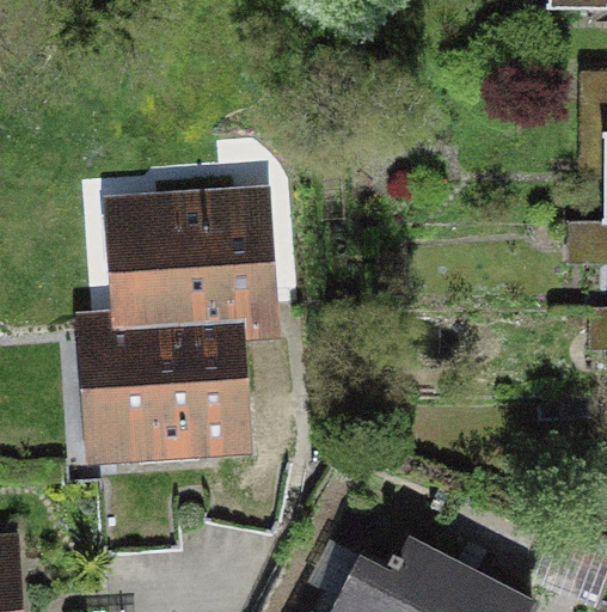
[(606,0),(553,0),(553,11),(606,10),(606,0)]
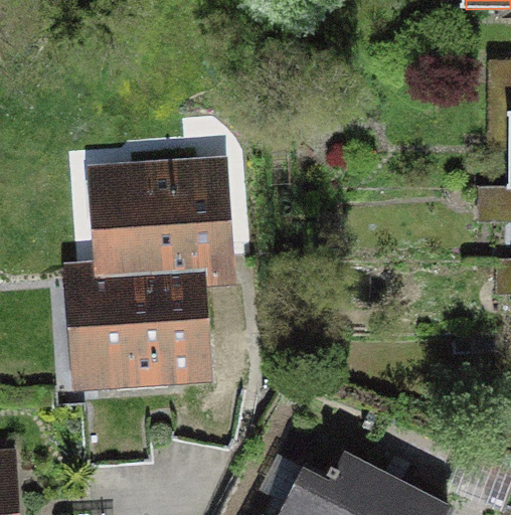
[(510,222),(510,260),(495,260),(495,296),(510,296),(510,58),(486,59),(486,149),(510,149),(510,185),(475,186),(475,223),(510,222)]
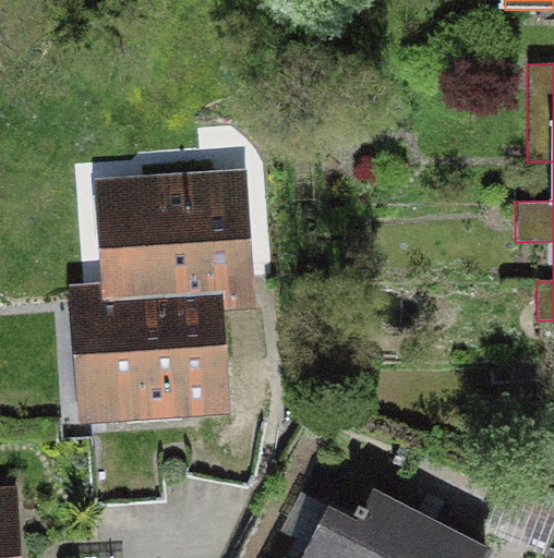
[(242,171),(94,182),(101,283),(103,301),(219,294),(220,308),(252,305),(242,171)]
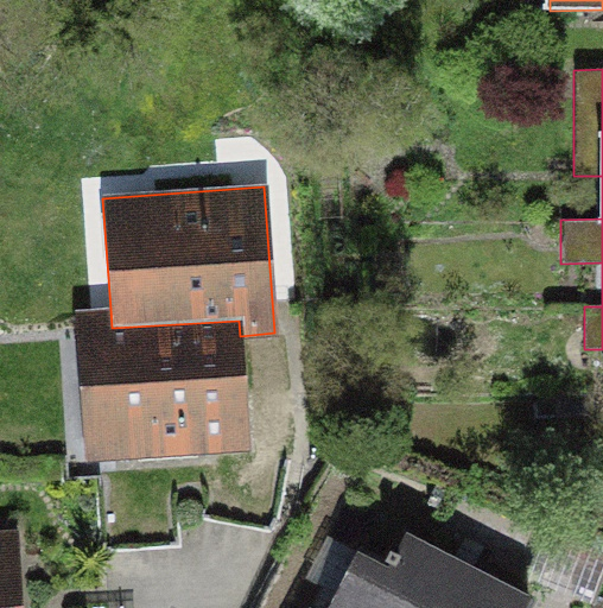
[(110,309),(74,311),(82,451),(207,443),(246,441),(240,336),(239,321),(112,328),(110,309)]
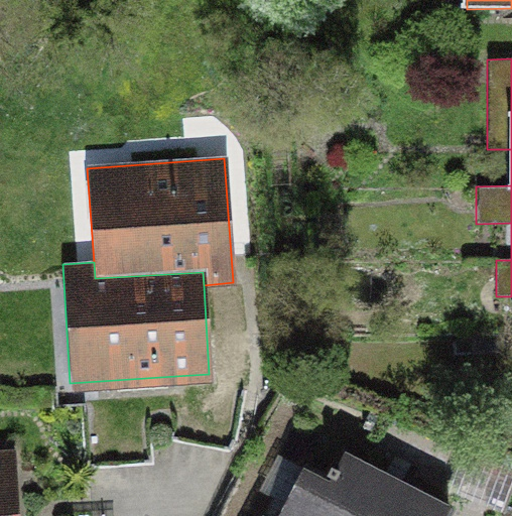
[(209,374),(175,376),(165,430),(222,442),(239,379),(209,374)]
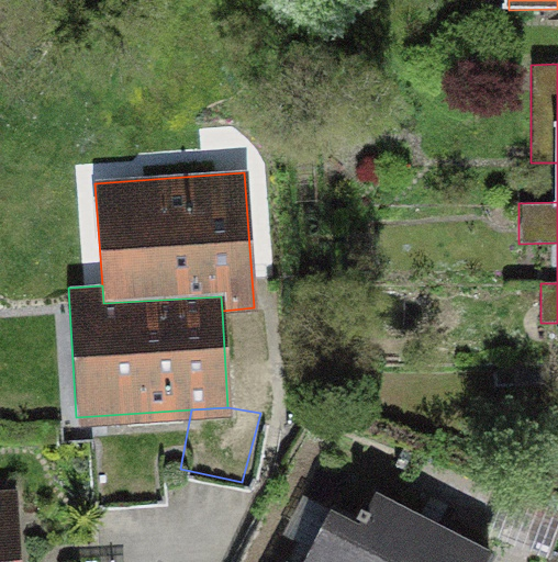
[(21,561),(17,490),(0,491),(0,561),(21,561)]
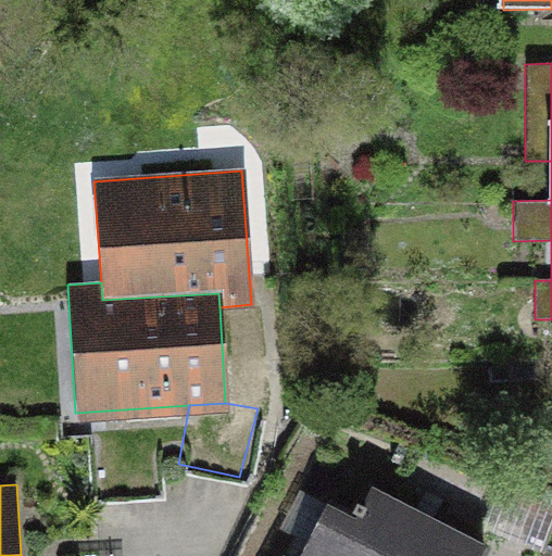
[(481,555),(488,545),(375,487),(360,517),(331,503),(303,555),(481,555)]
